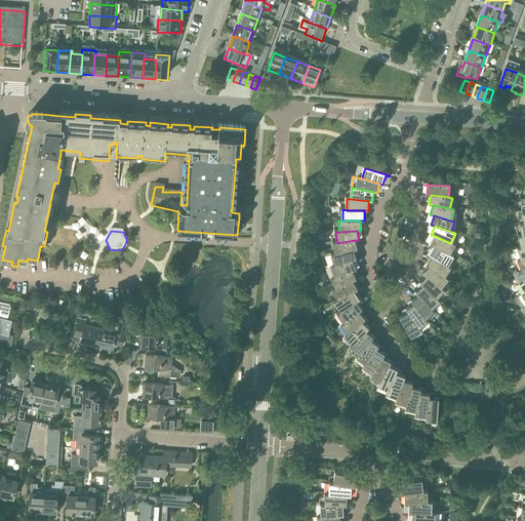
[(449,254),(454,245),(450,243),(435,236),(430,245),(434,247),(449,254)]
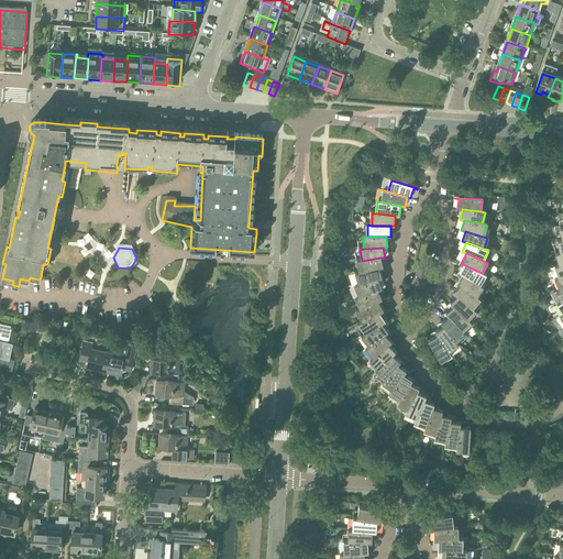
[(357,262),(361,274),(378,269),(383,269),(381,258),(362,261),(357,262)]
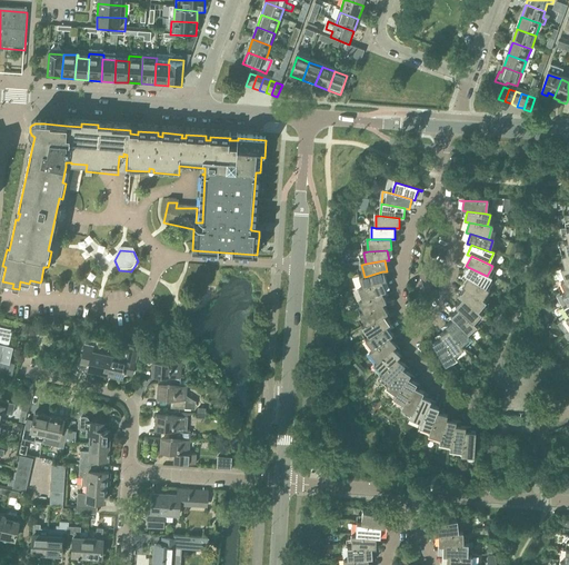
[(485,289),(490,278),(487,276),(470,268),(465,276),(468,279),(485,289)]
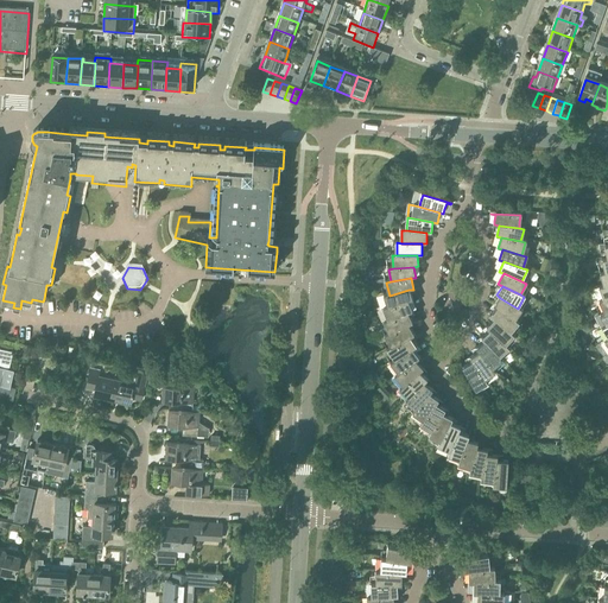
[(385,297),(388,309),(407,303),(412,300),(409,290),(390,296),(385,297)]
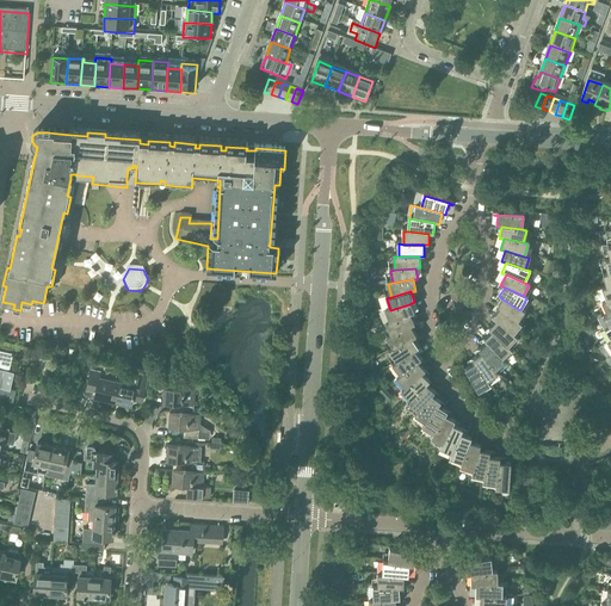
[(517,322),(524,313),(520,310),(503,300),(497,308),(500,311),(517,322)]
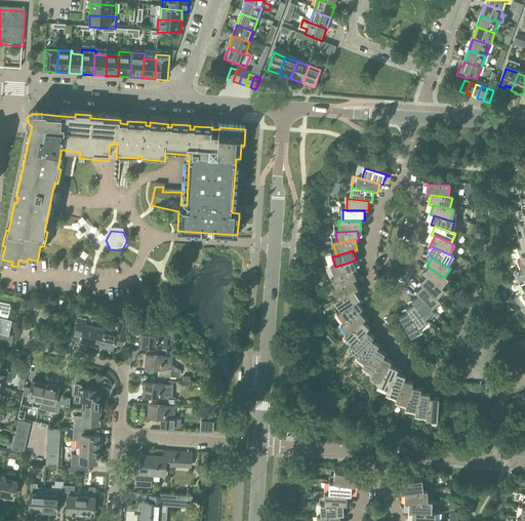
[(331,268),(335,278),(352,272),(356,270),(352,262),(335,267),(331,268)]
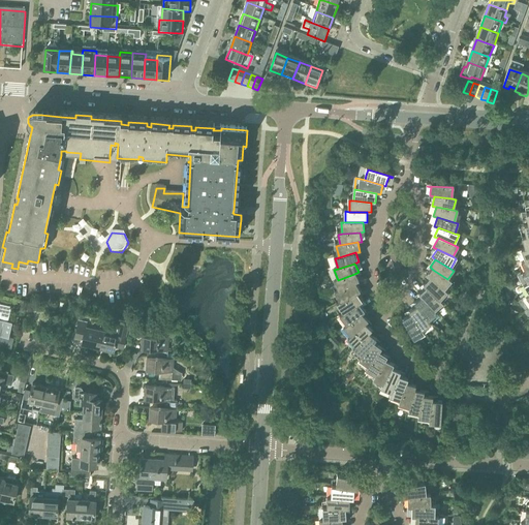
[(450,282),(447,279),(433,270),(427,277),(430,279),(443,290),(450,282)]
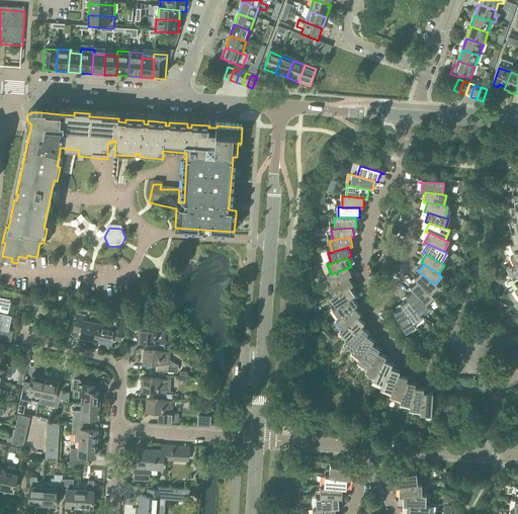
[(327,276),(332,286),(348,278),(351,276),(347,268),(331,274),(327,276)]
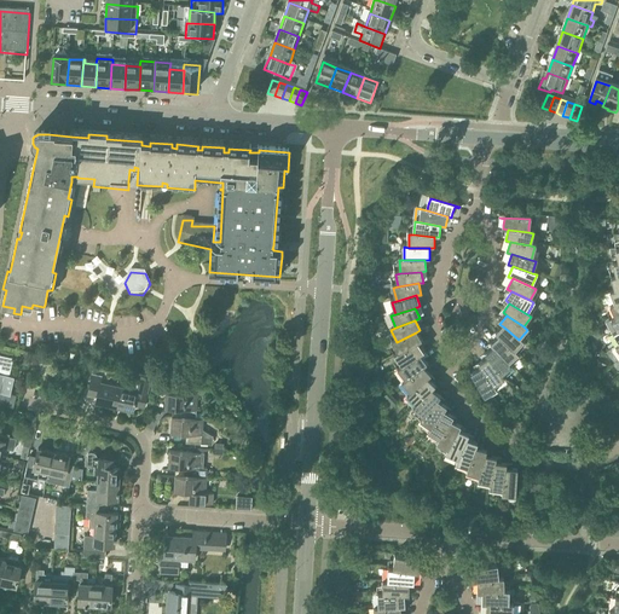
[(514,353),(522,343),(519,340),(503,326),(496,335),(499,339),(514,353)]
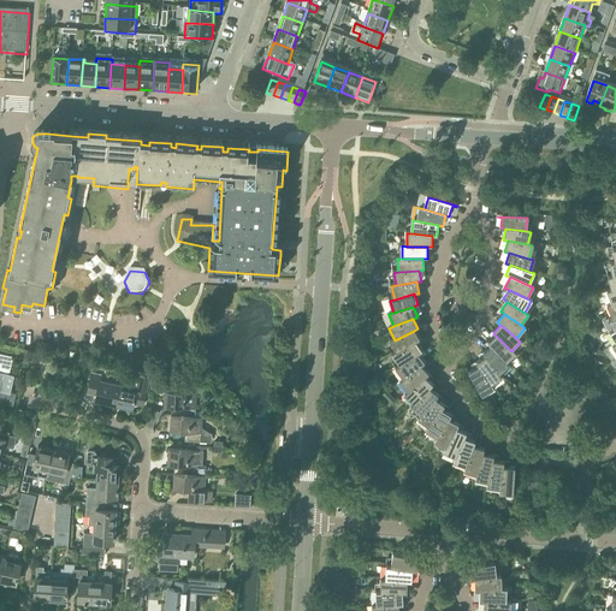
[(419,340),(414,331),(395,340),(391,342),(397,354),(415,343),(419,340)]
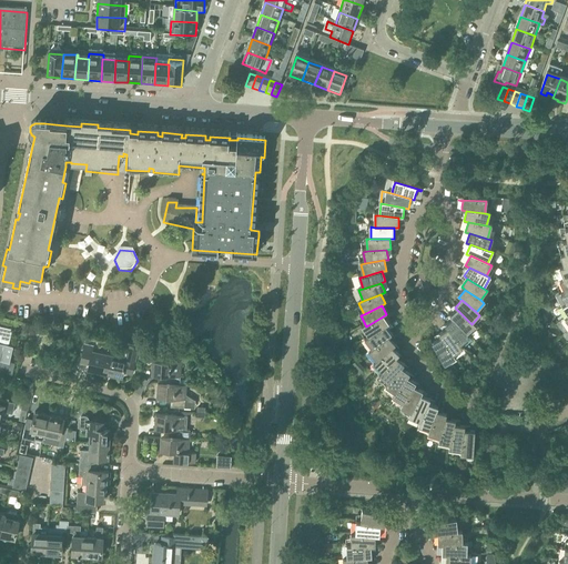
[(558,311),(566,321),(567,319),(567,305),(567,306),(563,308),(558,311)]
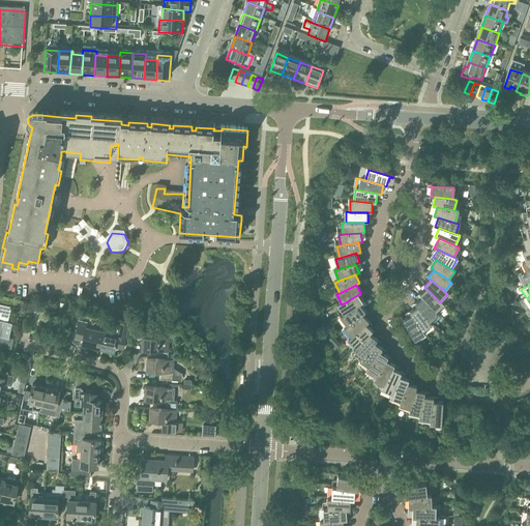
[(428,290),(420,296),(422,299),(435,313),(443,304),(440,302),(428,290)]
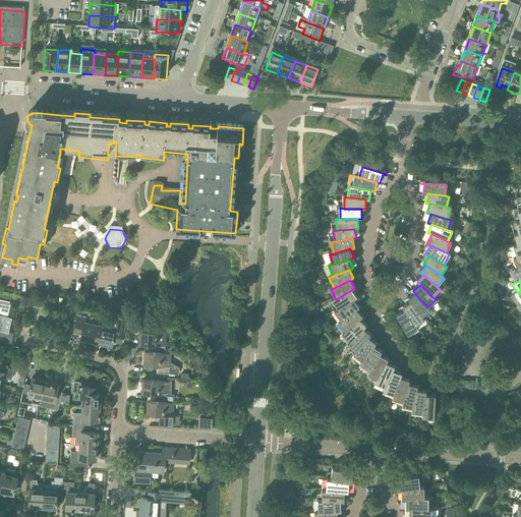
[(356,298),(351,290),(336,299),(333,301),(339,310),(353,300),(356,298)]
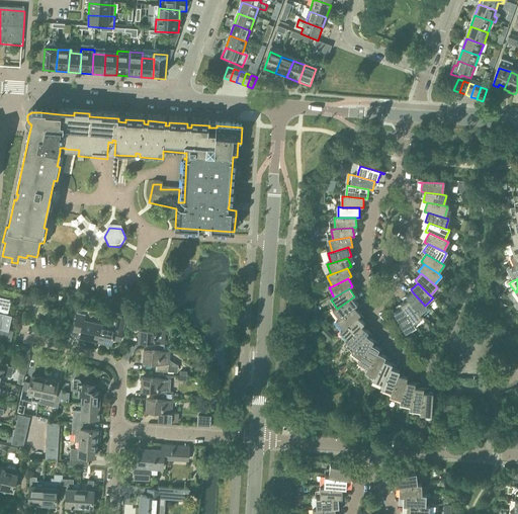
[(419,316),(428,309),(425,306),(413,292),(406,298),(408,302),(419,316)]
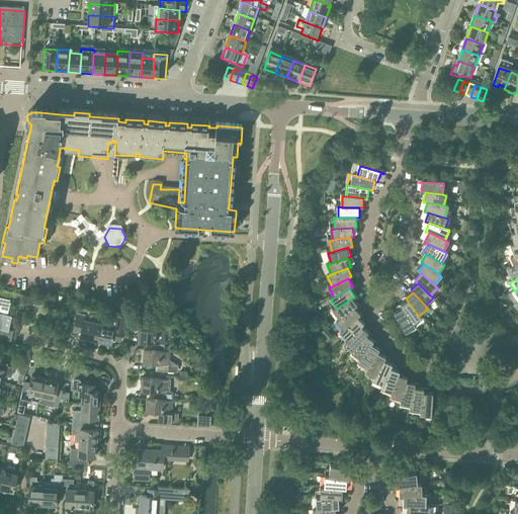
[(333,311),(340,320),(353,309),(357,307),(351,298),(337,309),(333,311)]
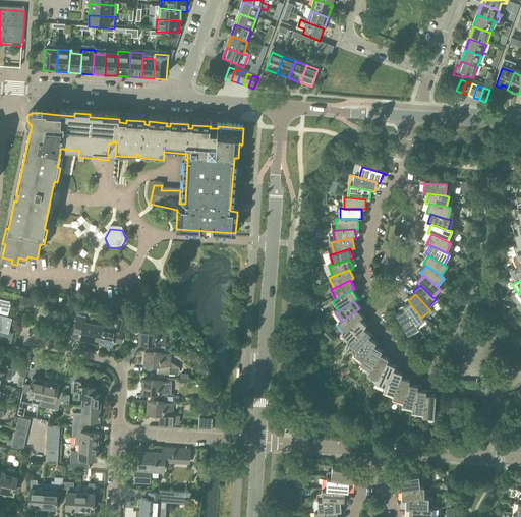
[(0,302),(0,342),(11,345),(13,336),(8,334),(11,321),(6,320),(7,314),(8,314),(11,305),(0,302)]
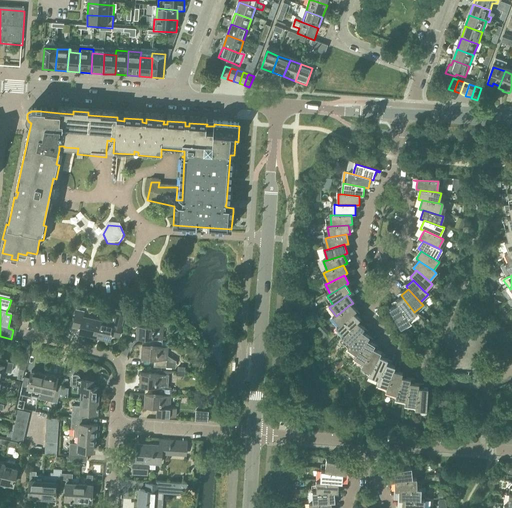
[(408,321),(416,315),(414,312),(403,298),(396,303),(398,307),(408,321)]
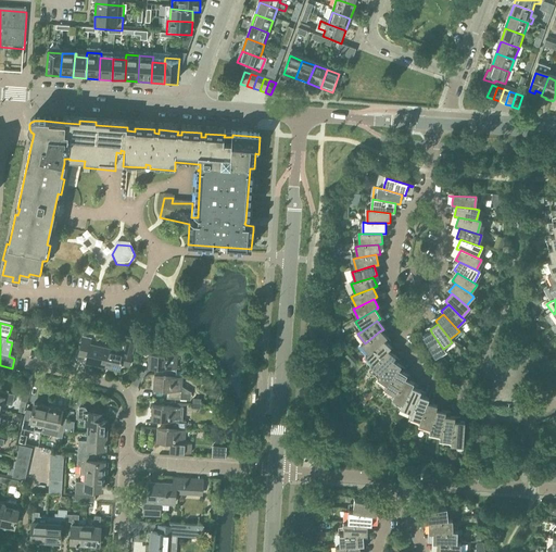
[(362,346),(369,354),(383,342),(387,339),(379,331),(365,343),(362,346)]
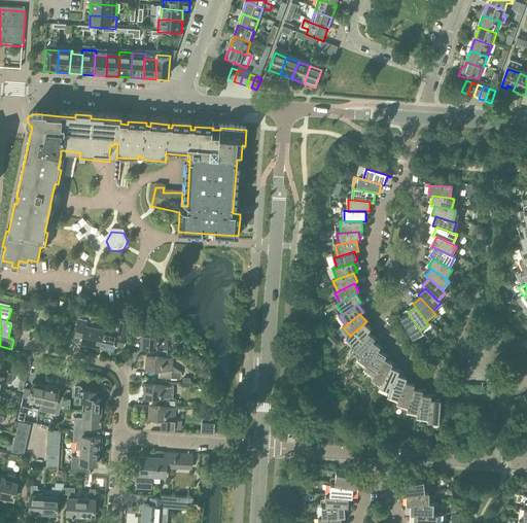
[(414,343),(415,343),(413,339),(418,337),(422,334),(420,330),(410,316),(405,319),(401,321),(414,343)]
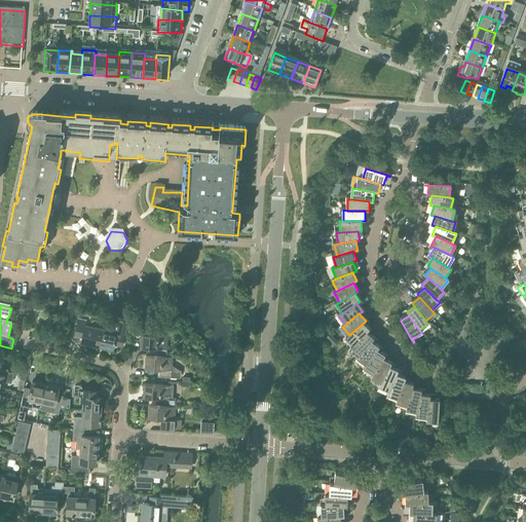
[(99,332),(84,329),(85,324),(78,322),(74,339),(81,341),(80,346),(99,350),(112,355),(114,348),(114,346),(121,348),(124,338),(123,338),(127,325),(118,323),(115,336),(99,332)]
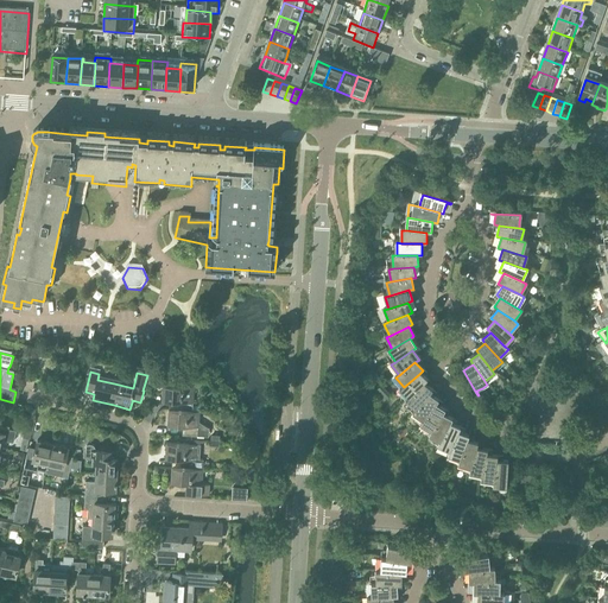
[(426,381),(419,374),(404,387),(400,391),(410,399),(424,385),(426,381)]
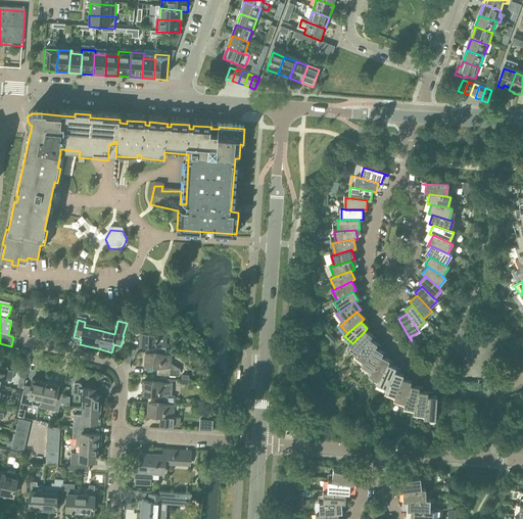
[(352,343),(349,346),(358,354),(369,340),(372,337),(365,331),(352,343)]
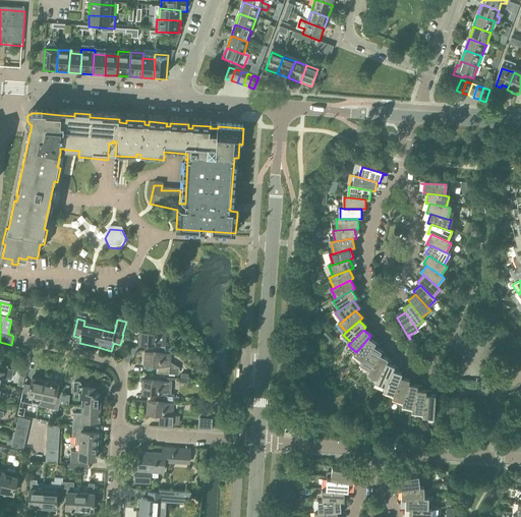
[(151,356),(165,356),(166,336),(139,334),(138,348),(152,348),(151,356)]
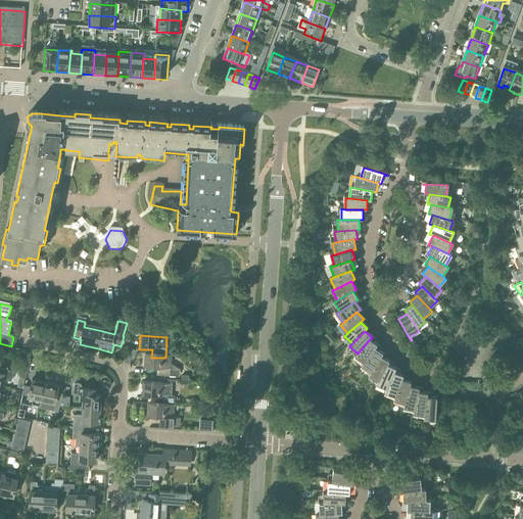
[(375,349),(377,346),(369,340),(358,354),(355,357),(365,364),(375,349)]
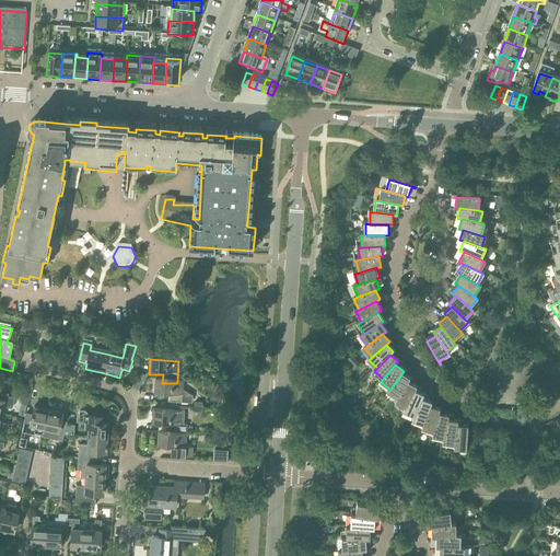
[(410,380),(401,374),(391,390),(387,393),(397,400),(407,383),(410,380)]
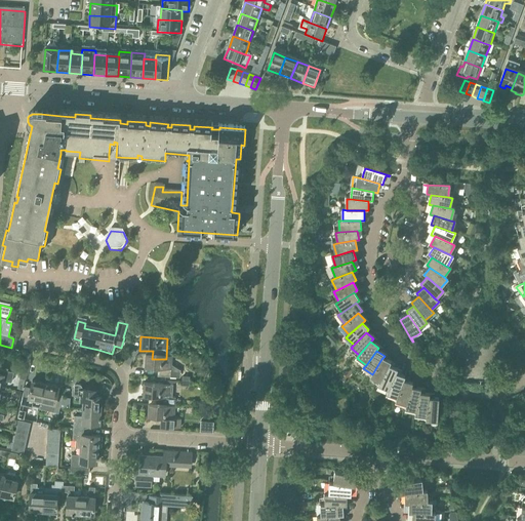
[(180,373),(171,368),(172,360),(166,359),(152,359),(145,358),(145,371),(158,372),(158,379),(171,381),(180,382),(180,373)]
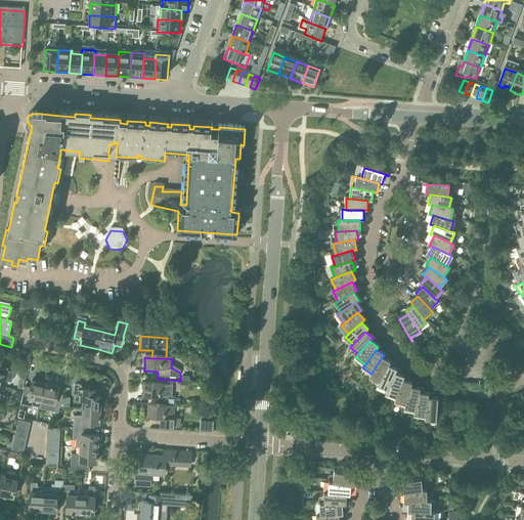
[(390,363),(381,358),(372,374),(369,377),(380,382),(388,366),(390,363)]
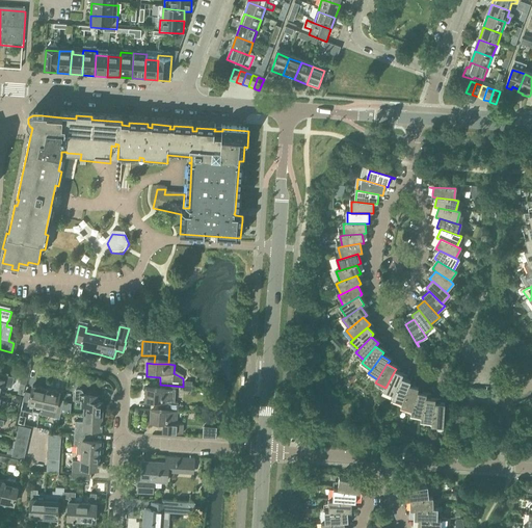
[(394,396),(401,380),(402,376),(394,372),(386,388),(380,397),(392,401),(392,400),(394,396)]
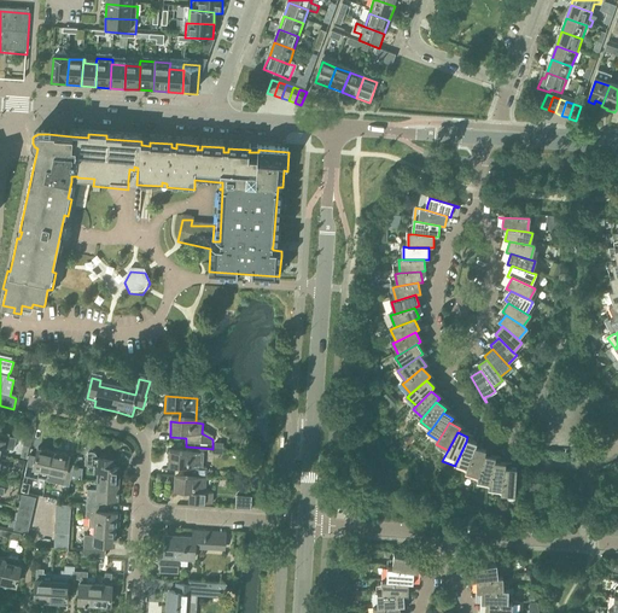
[(0,438),(0,460),(3,451),(13,454),(15,447),(16,443),(0,438)]
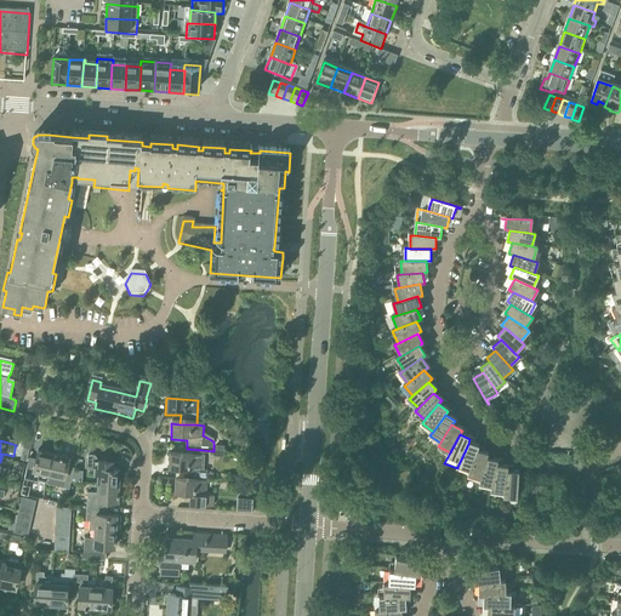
[(457,467),(471,472),(477,451),(479,448),(468,444),(460,462),(457,467)]
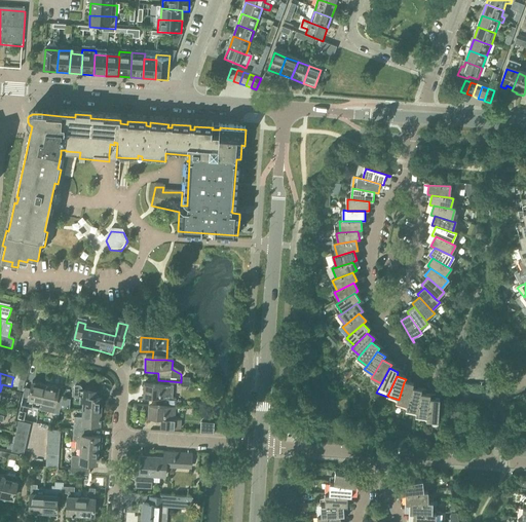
[(413,385),(404,382),(399,400),(397,403),(408,406),(412,389),(413,385)]
